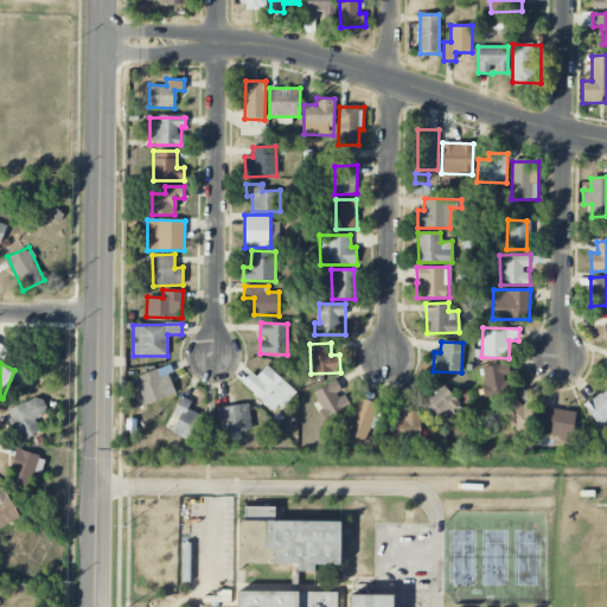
[(504,375),(509,374),(508,364),(481,365),(484,396),(506,395),(504,375)]
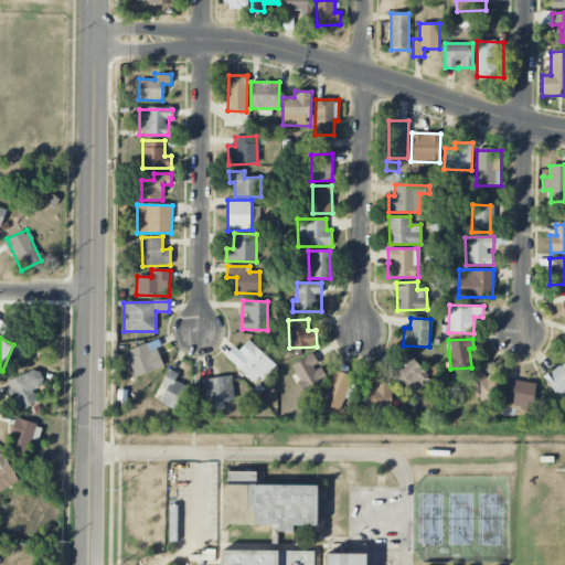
[(164,366),(156,340),(126,351),(136,377),(164,366)]
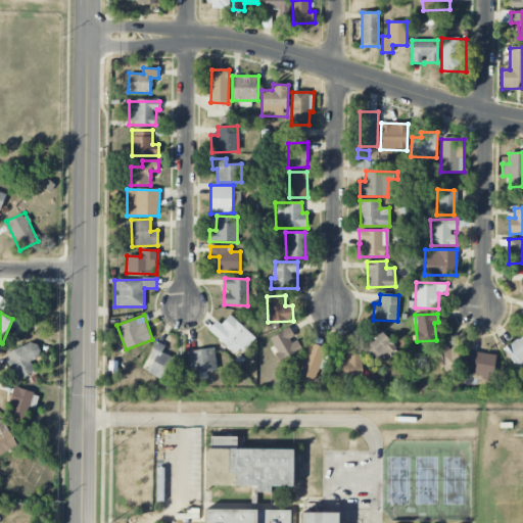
[(217,321),(207,330),(237,357),(254,337),(230,315),(222,324),(217,321)]
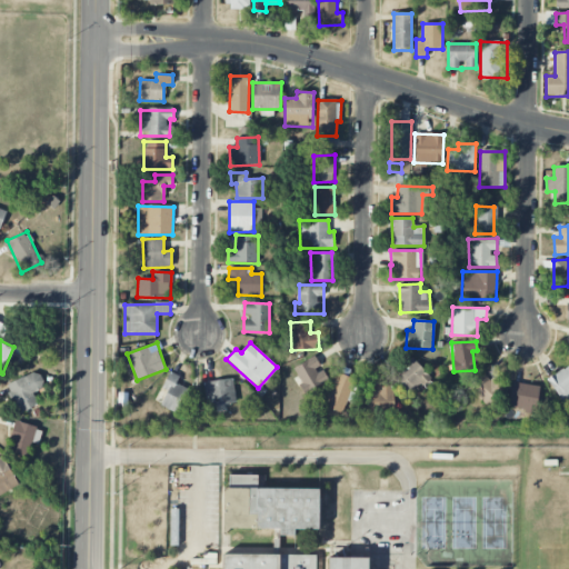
[(292,368),(306,393),(329,381),(315,356),(292,368)]
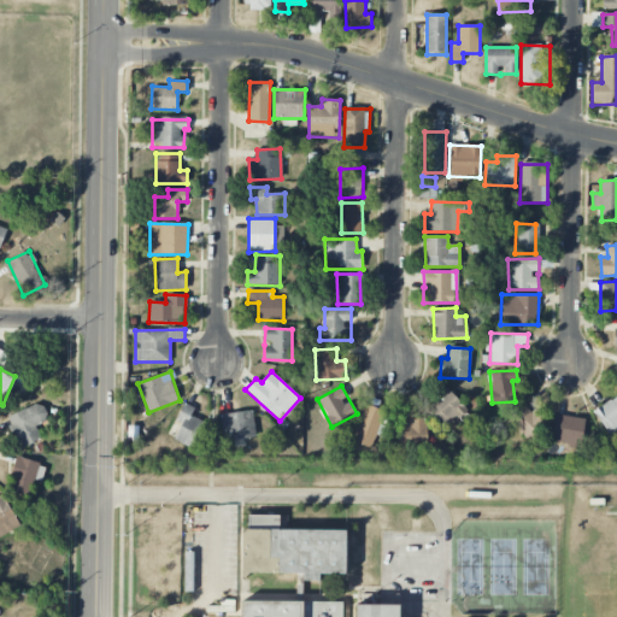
[(430,406),(448,424),(465,409),(448,389),(430,406)]
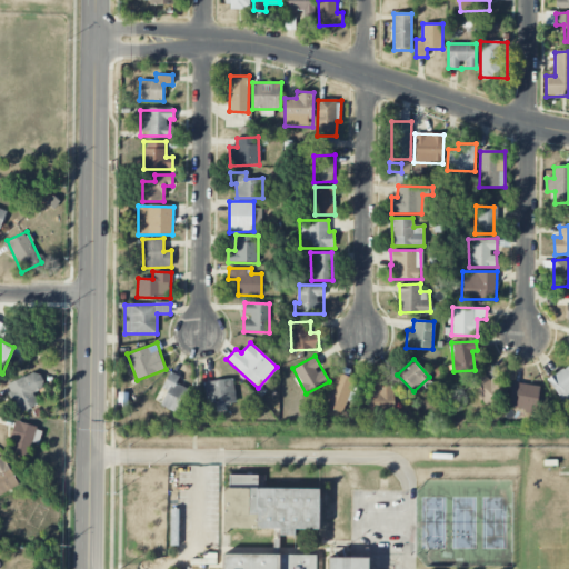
[(568,403),(568,363),(548,379),(566,407),(568,403)]
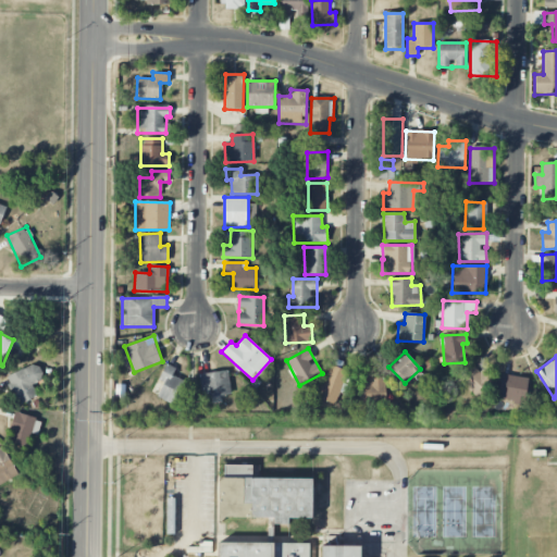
[(7,376),(20,405),(38,396),(33,385),(44,380),(36,362),(7,376)]
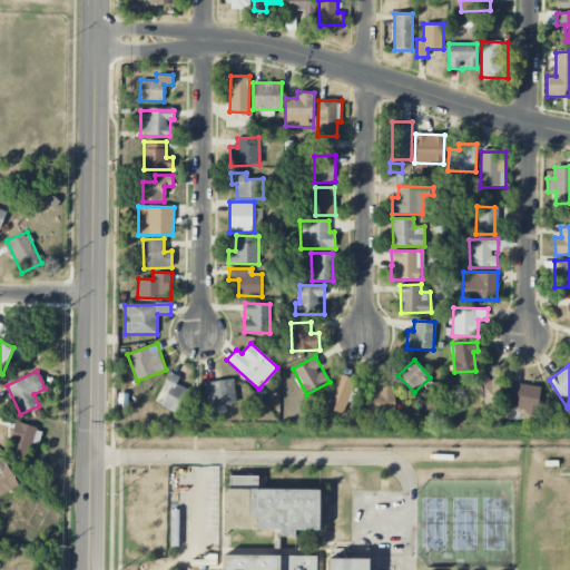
[(178,376),(169,373),(163,389),(167,391),(160,406),(178,414),(189,391),(175,384),(178,376)]
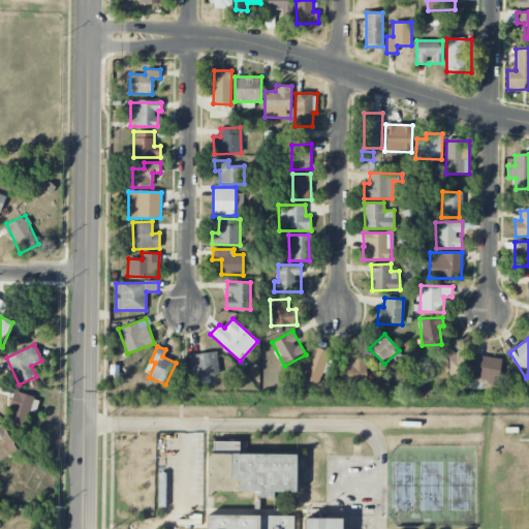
[(330,352),(312,346),(302,379),(319,384),(330,352)]
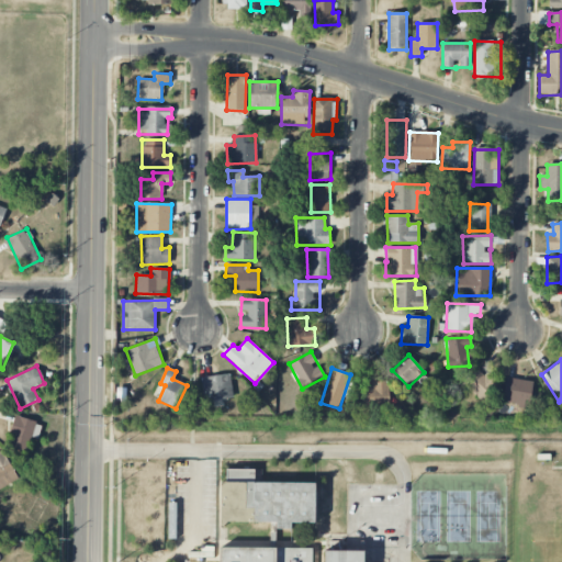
[(493,388),(478,368),(461,381),(478,401),(493,388)]
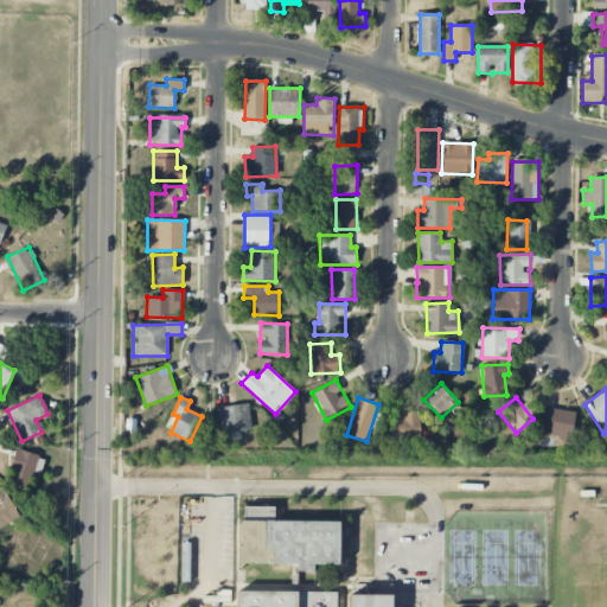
[(249,404),(217,407),(219,433),(251,430),(249,404)]
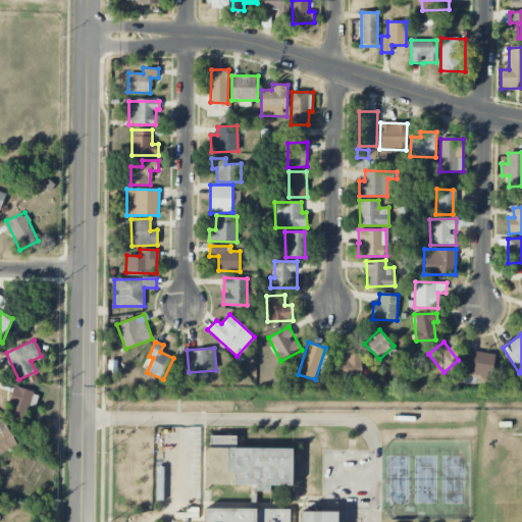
[(496,355),(470,351),(466,374),(490,379),(496,355)]
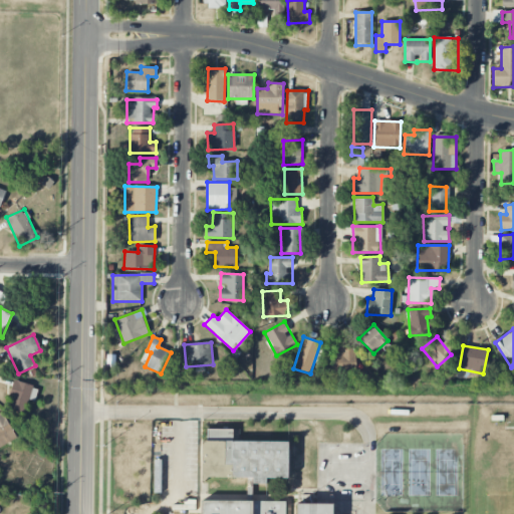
[(331,354),(331,373),(356,372),(355,348),(340,349),(340,354),(331,354)]
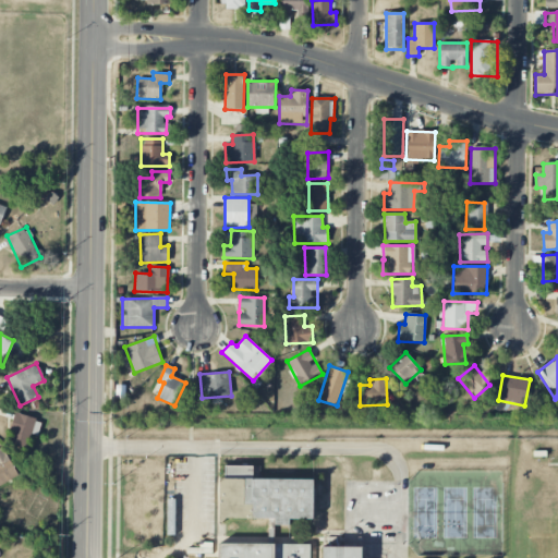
[(37,436),(43,422),(19,413),(9,444),(22,447),(27,433),(37,436)]
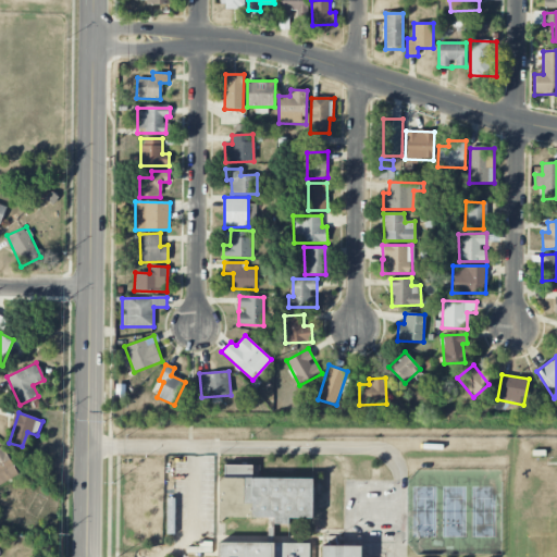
[(0,483),(17,474),(3,447),(0,448),(0,483)]
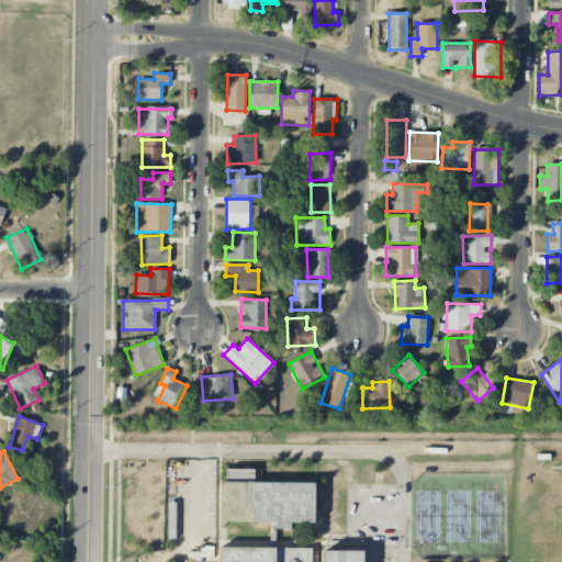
[(315,483),(255,483),(255,470),(226,470),(226,482),(220,482),(220,523),(277,523),(277,529),(291,529),(291,523),(315,523),(315,483)]
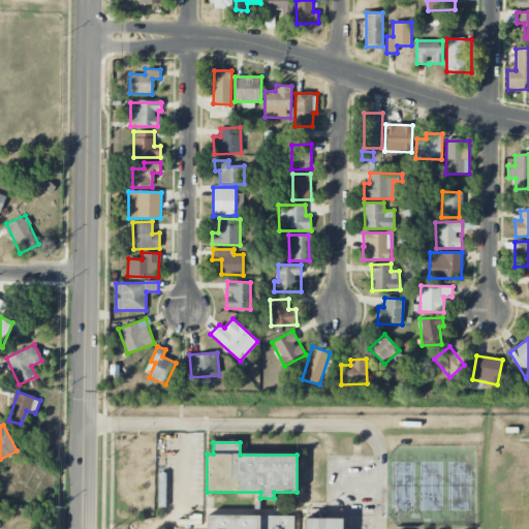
[(293,528),(294,518),(207,515),(206,528),(293,528)]
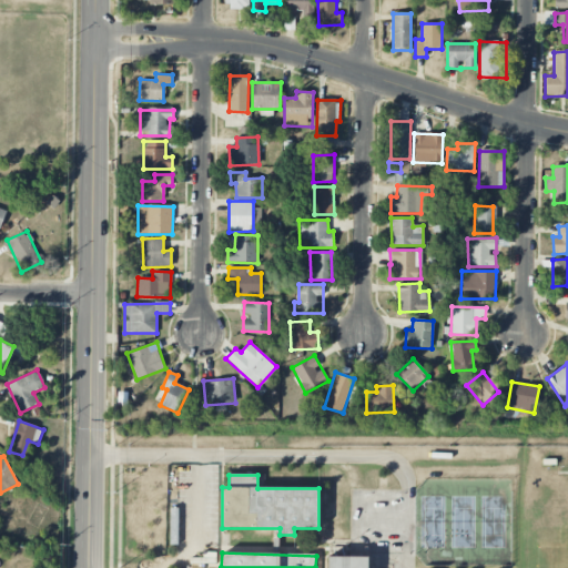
[(367,567),(368,557),(327,556),(327,567),(367,567)]
